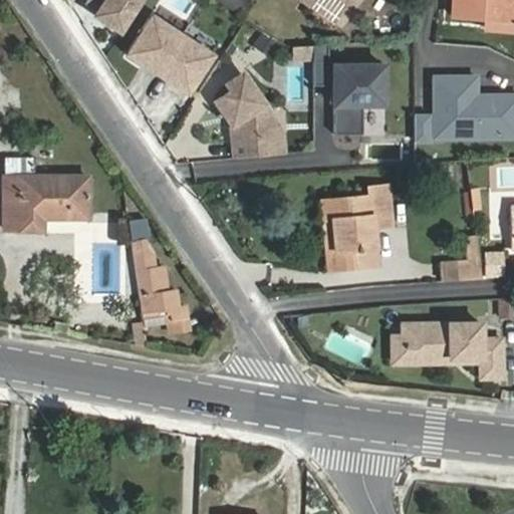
[(122,31),(143,0),(89,0),(100,7),(95,14),(122,31)]
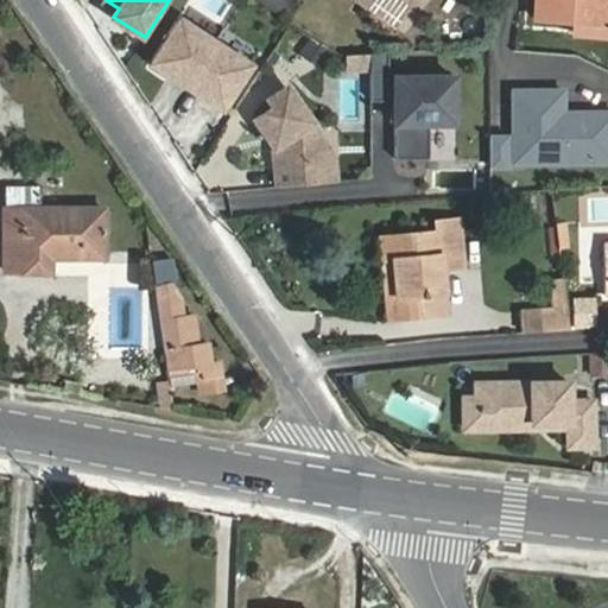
[(295,0),(257,0),(284,17),(295,0)]
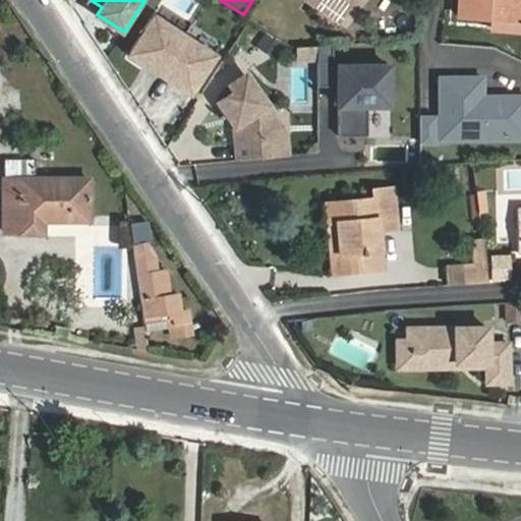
[(520,0),(458,0),(458,16),(494,19),(493,30),(516,31),(517,21),(520,20),(520,0)]
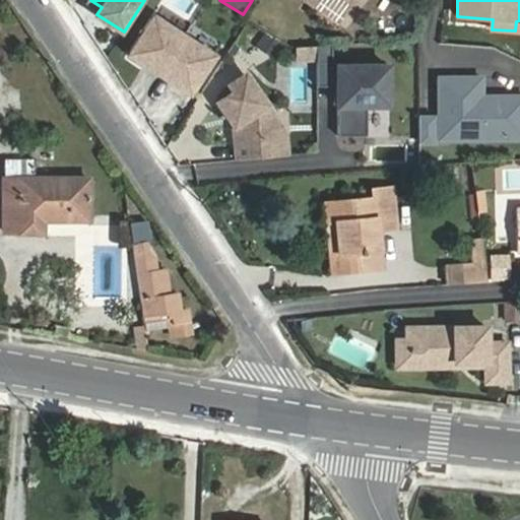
[(154,16),(130,53),(159,73),(184,36),(154,16)]
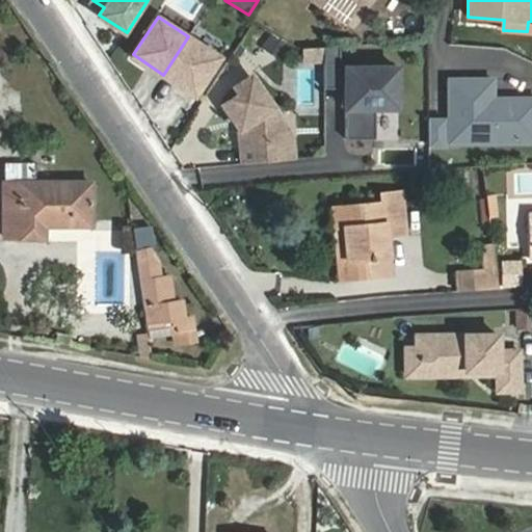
[(269,34),(261,49),(281,59),(289,45),(269,34)]
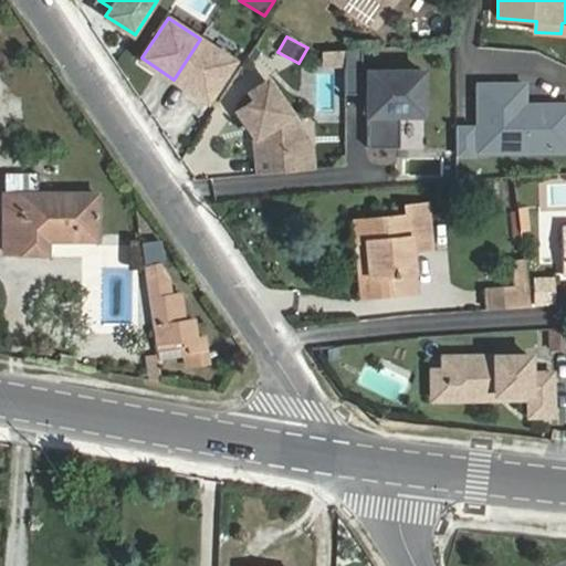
[(174,80),(206,101),(232,60),(200,39),(174,80)]
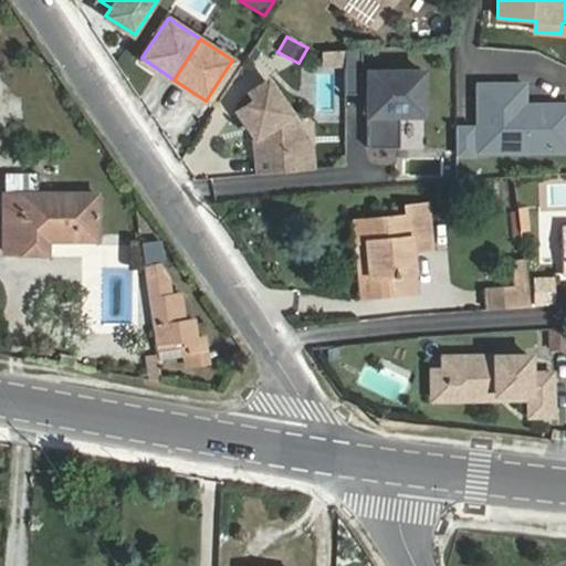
[(362,50),(345,50),(345,95),(362,95),(362,50)]
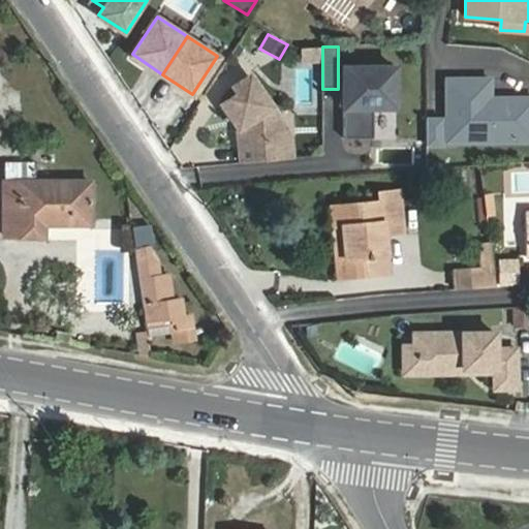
[(343,67),(344,138),(373,138),(373,107),(395,107),(395,67),(343,67)]
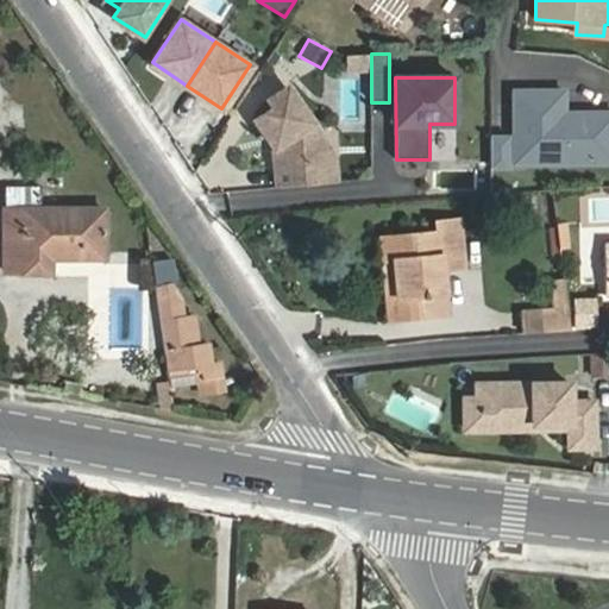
[(274,145),(278,187),(336,182),(333,157),(320,158),(318,130),(287,87),(269,100),(274,107),(256,120),(274,145)]
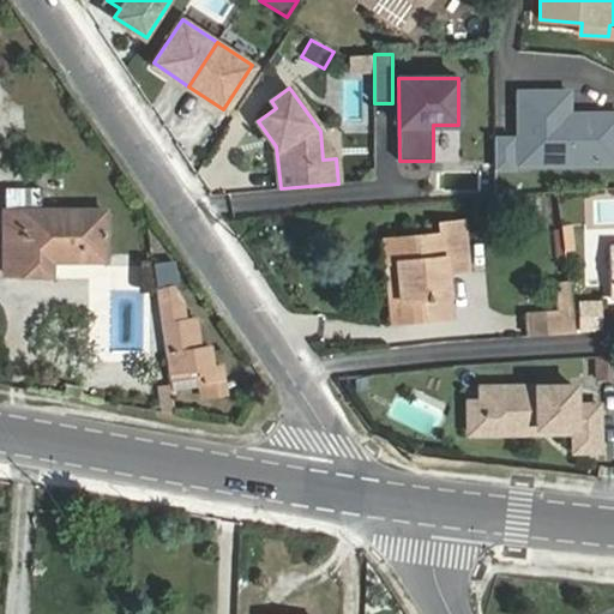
[(518,91),(518,163),(613,161),(613,113),(569,114),(569,91),(518,91)]
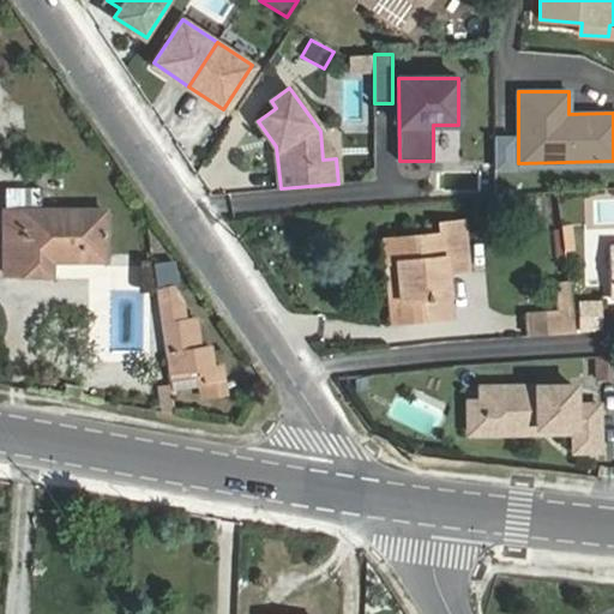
[(512,138),(494,138),(494,169),(512,169),(512,138)]
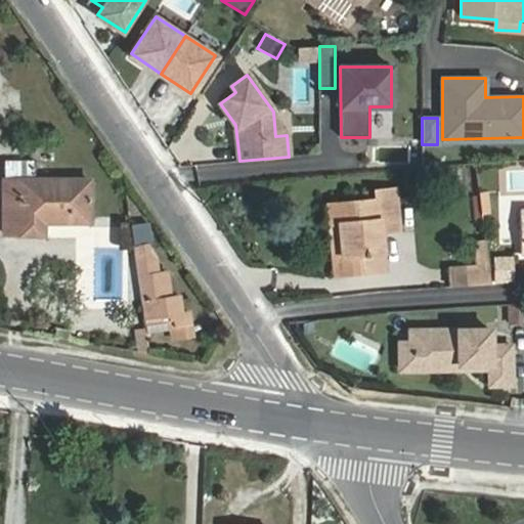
[(5,162),(5,181),(5,233),(44,235),(45,223),(90,222),(90,180),(36,180),(36,162),(5,162)]
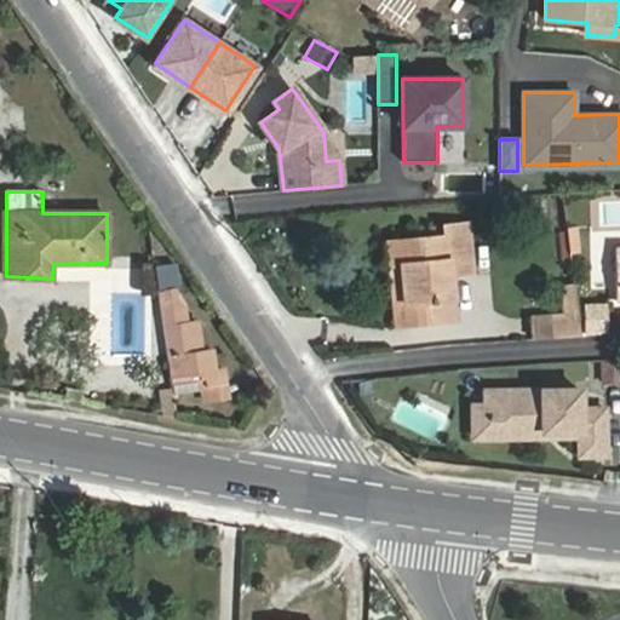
[(457,321),(452,275),(475,274),(470,222),(445,225),(446,236),(389,241),(391,267),(402,265),(409,325),(457,321)]
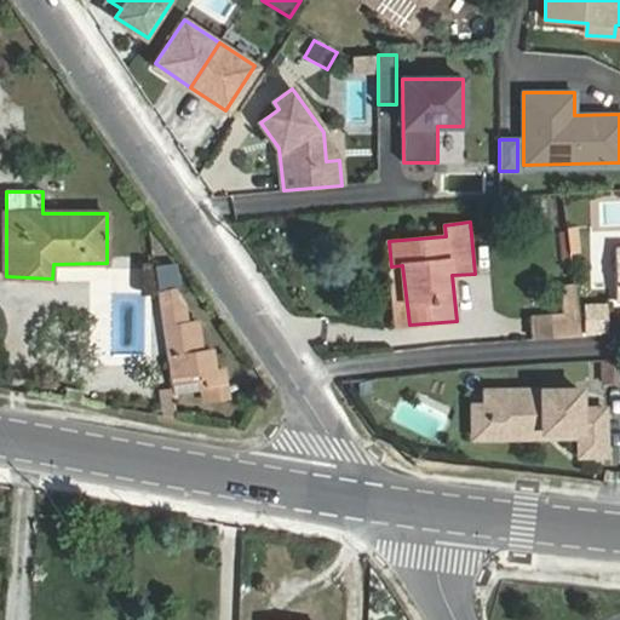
[(563,254),(580,252),(578,228),(561,229),(563,254)]
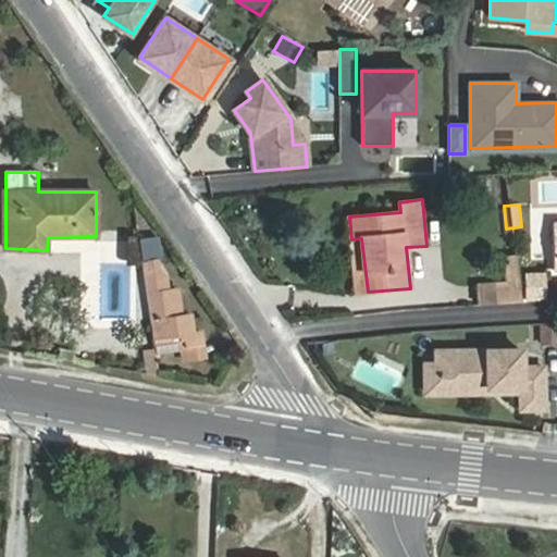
[(166,274),(159,261),(162,257),(160,237),(139,239),(153,342),(180,337),(181,342),(185,341),(186,348),(205,345),(201,331),(194,332),(192,314),(178,316),(174,289),(169,289),(166,274)]
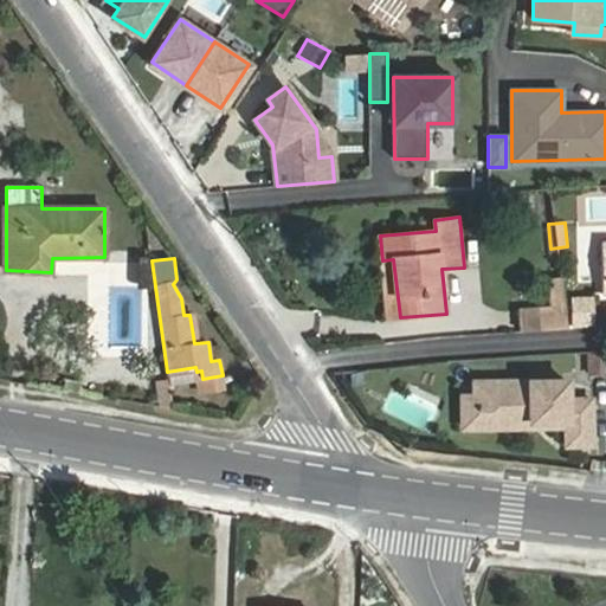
[(549,281),(553,308),(565,308),(561,279),(549,281)]
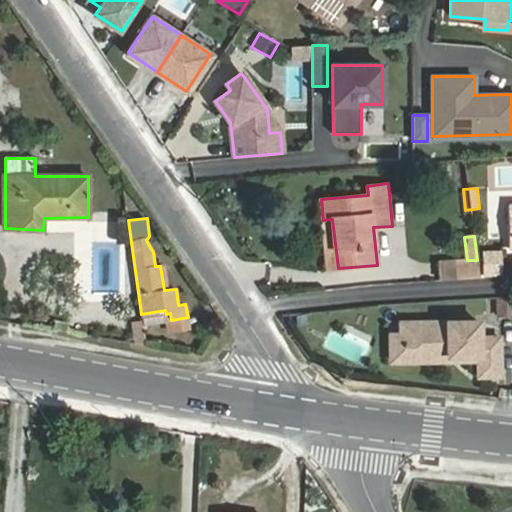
[(499,250),(484,252),(487,273),(502,271),(499,250)]
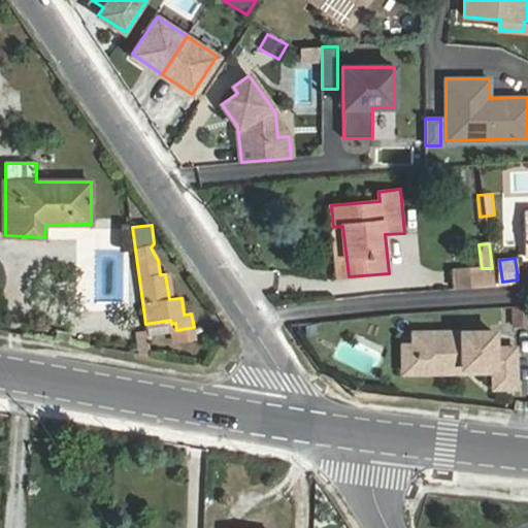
[(455,270),(456,289),(487,287),(495,287),(492,268),(482,268),(455,270)]
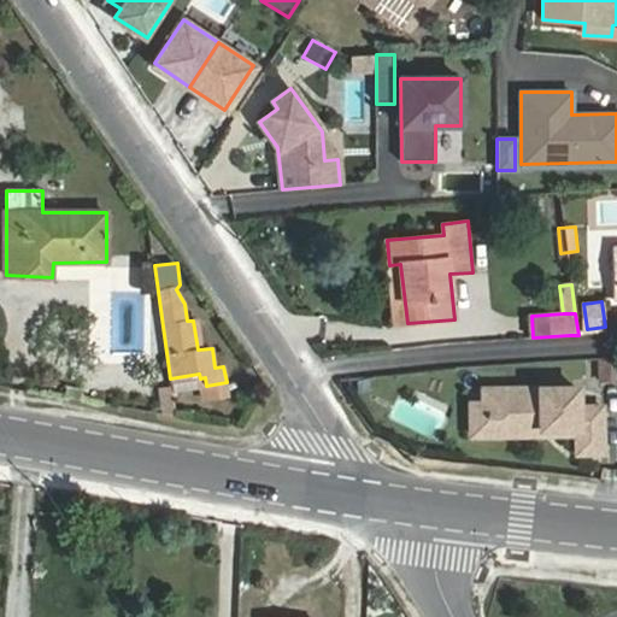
[(616,363),(598,362),(597,380),(616,380),(616,363)]
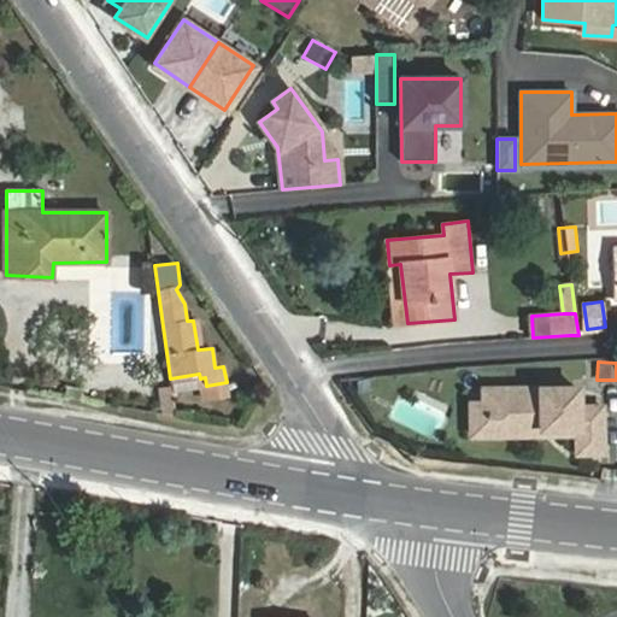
[(577,388),(482,389),(483,403),(483,415),(488,413),(488,418),(494,418),(494,434),(565,434),(565,429),(577,428),(577,421),(601,421),(601,406),(577,407),(577,388)]
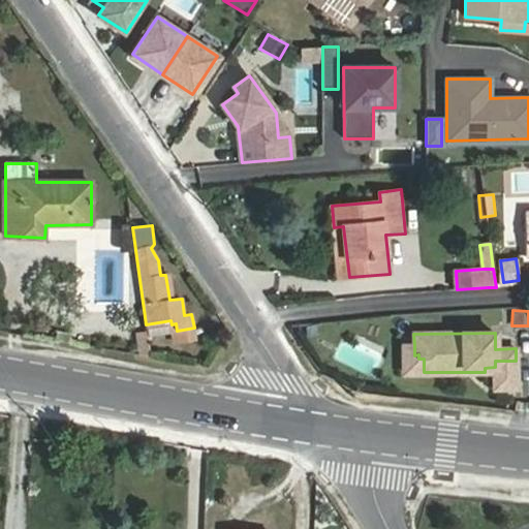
[(414,345),(403,345),(403,373),(424,372),(424,359),(418,359),(418,354),(414,355),(414,345)]
